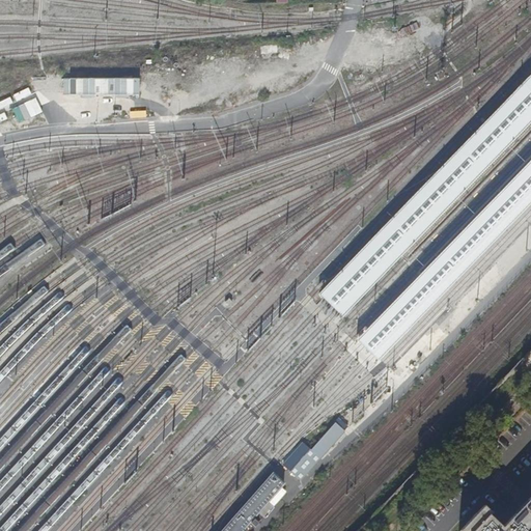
[(530,123),(530,75),(319,295),(344,317),(530,123)]
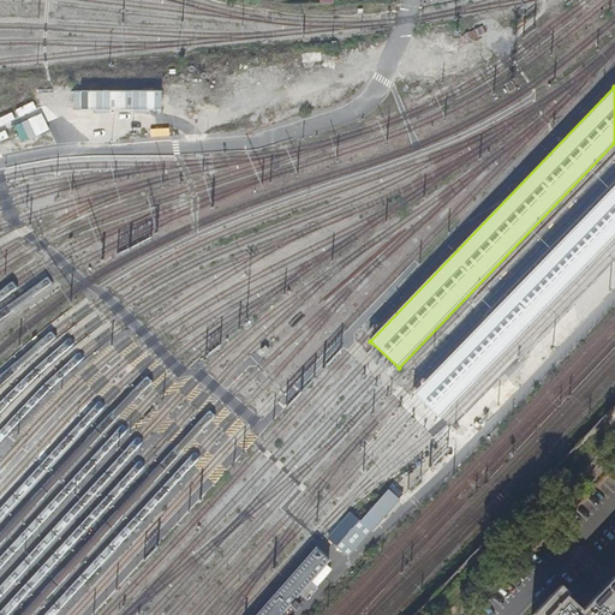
[(162,90),(73,90),(73,109),(162,109),(162,90)]
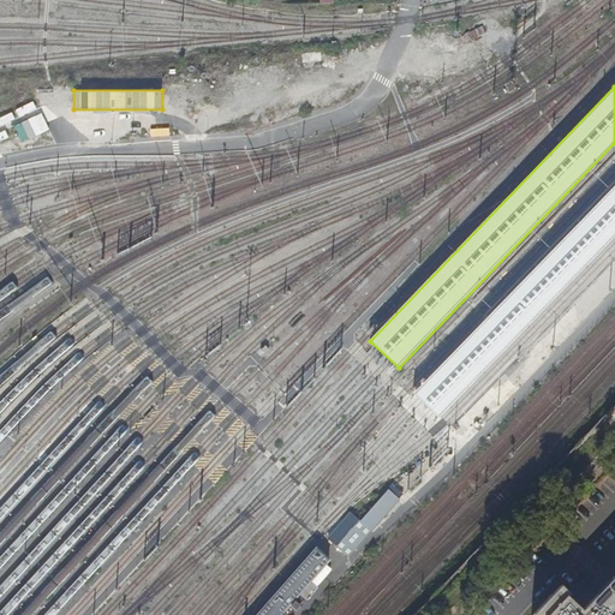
[(21,142),(35,136),(27,119),(13,125),(21,142)]
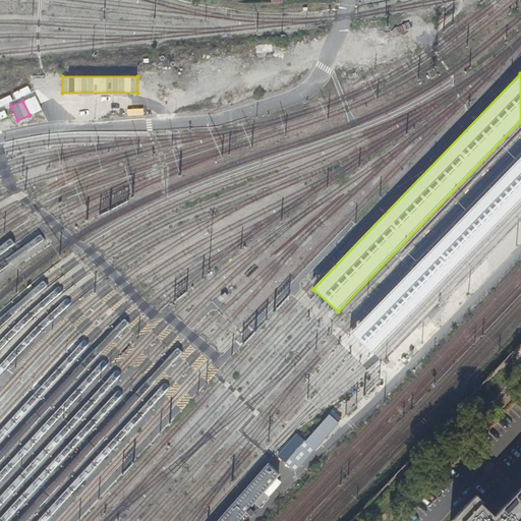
[(520,156),(350,333),(372,353),(520,200),(520,156)]
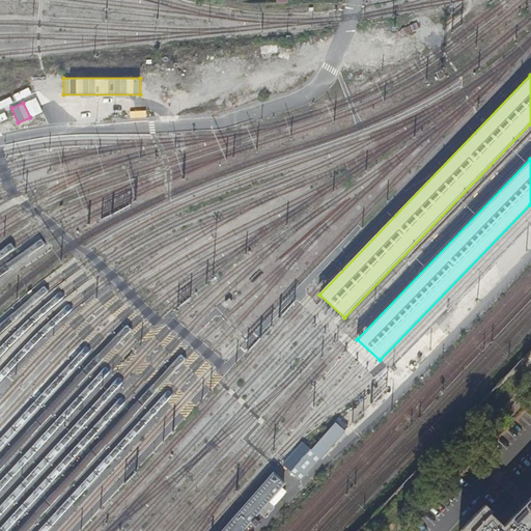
[(466,292),(474,301),(497,279),(488,271),(466,292)]
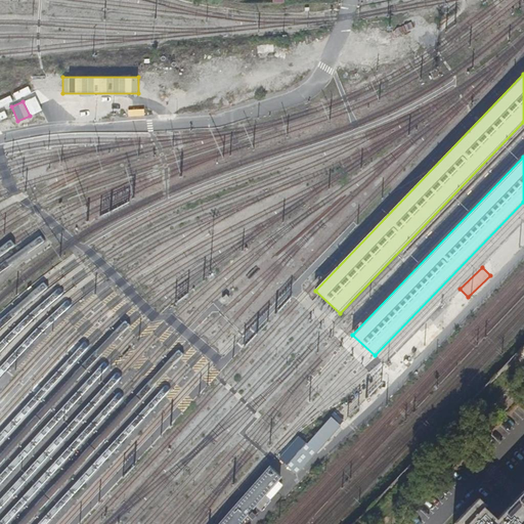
[(298,436),(278,459),(296,474),(340,425),(331,417),(307,443),(298,436)]
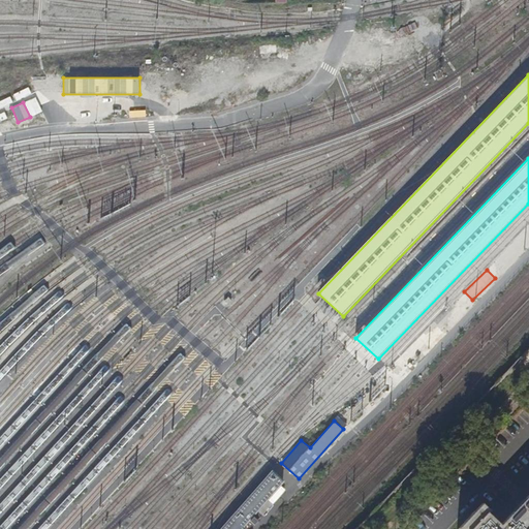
[(246,528),(244,527),(249,521),(253,524),(257,520),(253,516),(284,480),(272,469),(218,528),(246,528)]
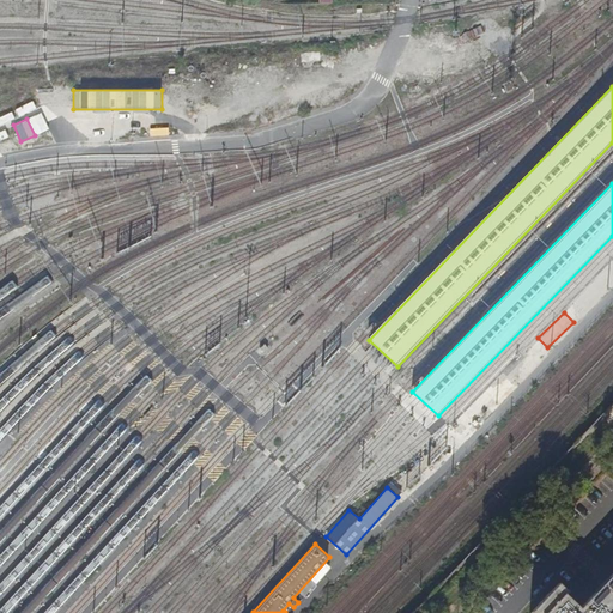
[(566,592),(546,612),(612,612),(612,572),(578,610),(564,596),(568,593),(566,592)]
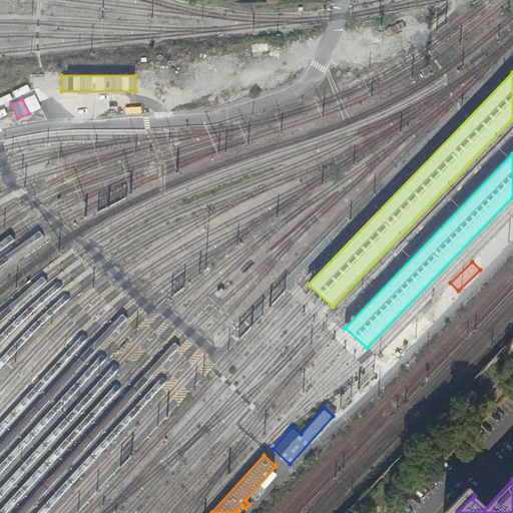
[(444,512),(457,512),(474,495),(467,489),(444,512)]
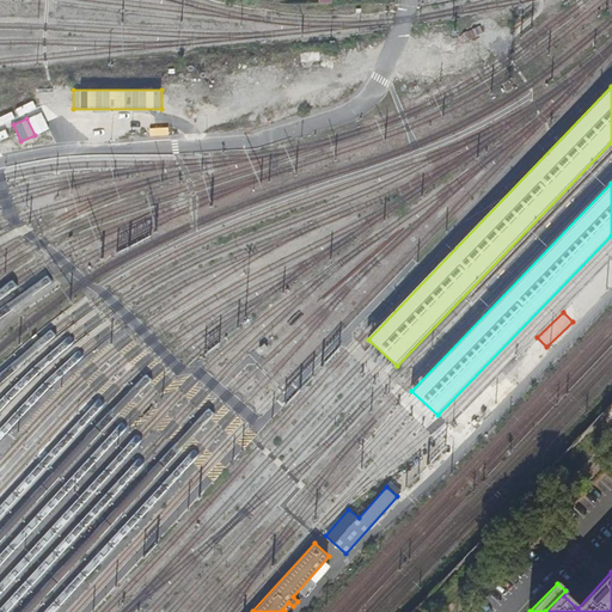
All buildings are outlined.
